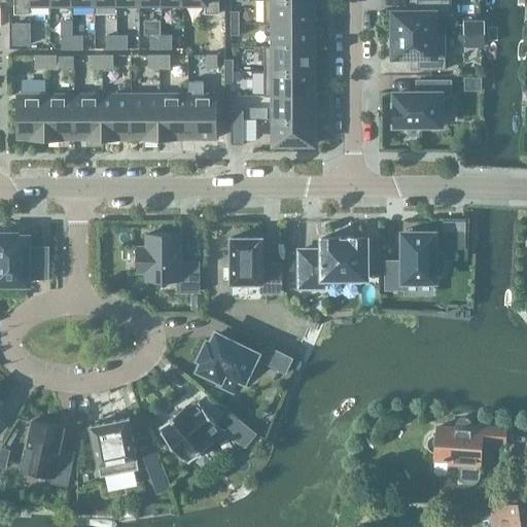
[(28,14),(28,4),(50,4),(50,0),(13,0),(13,14),(28,14)]
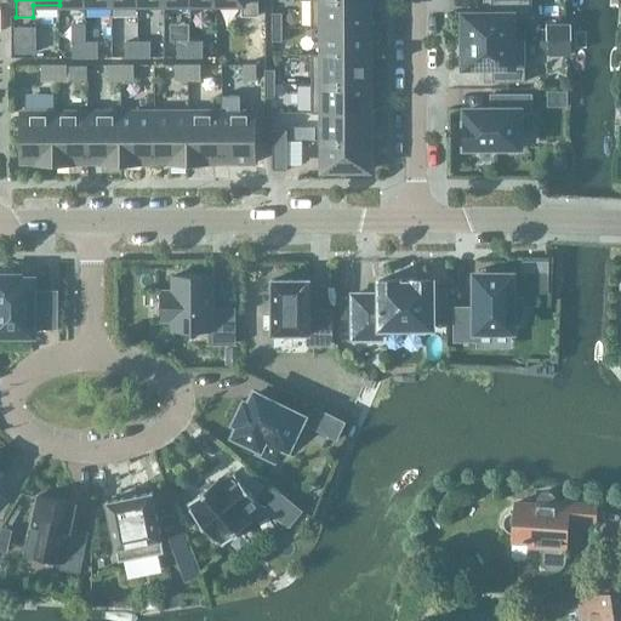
[(214,0),(215,5),(241,5),(241,17),(257,17),(257,0),(214,0)]
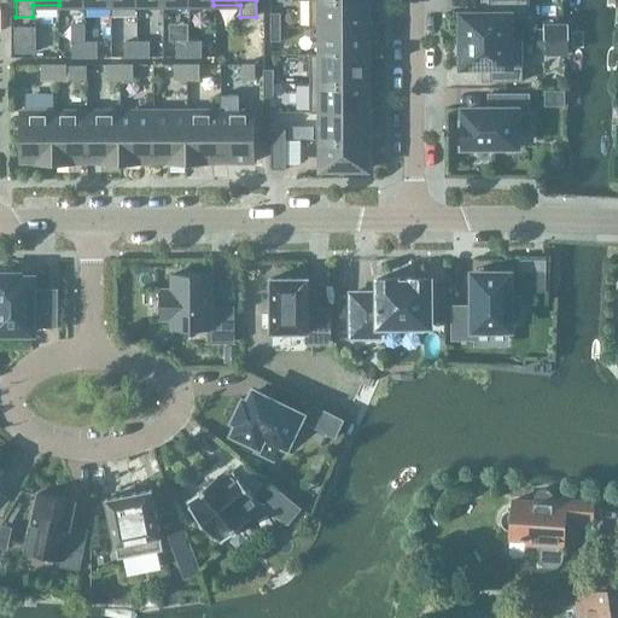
[(320,0),(320,27),(367,27),(366,7),(363,7),(363,0),(320,0)]
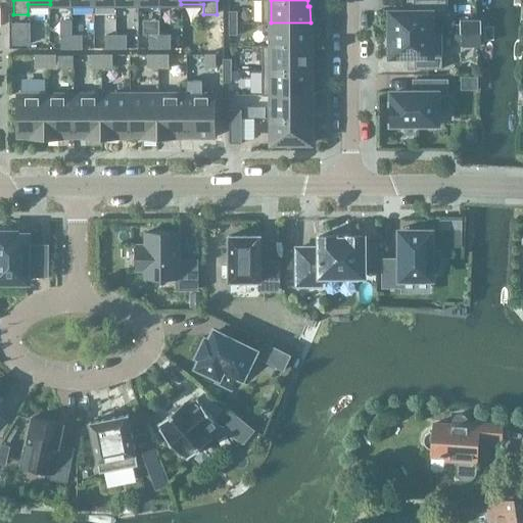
[(390,35),(435,35),(441,35),(441,34),(431,34),(431,13),(446,13),(445,0),(414,0),(414,12),(390,12),(390,35)]
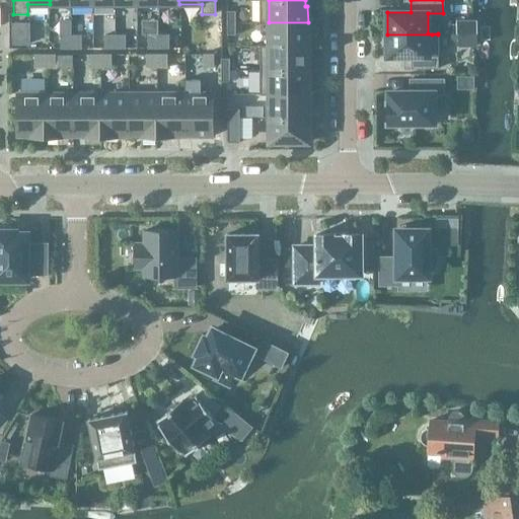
[(235,12),(226,12),(226,22),(235,22),(235,12)]
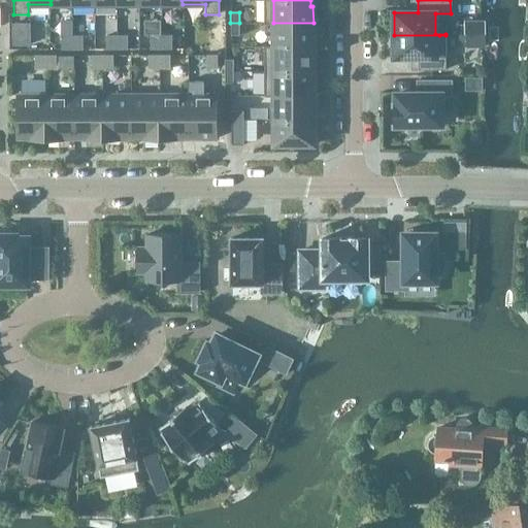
[(243,21),(242,30),(263,31),(263,22),(243,21)]
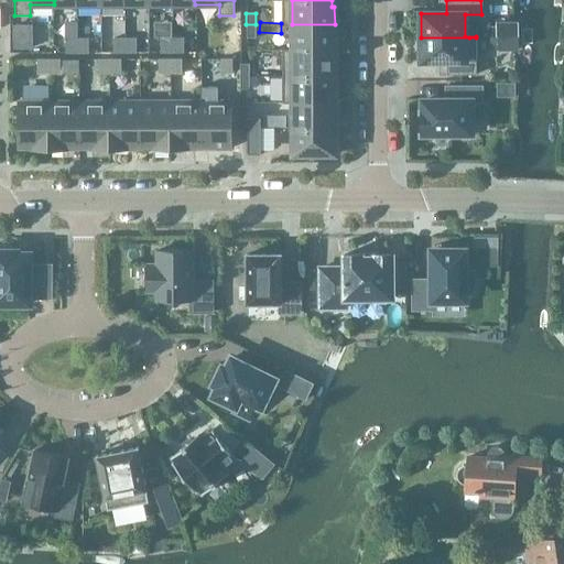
[(256,24),(246,24),(246,36),(256,36),(256,24)]
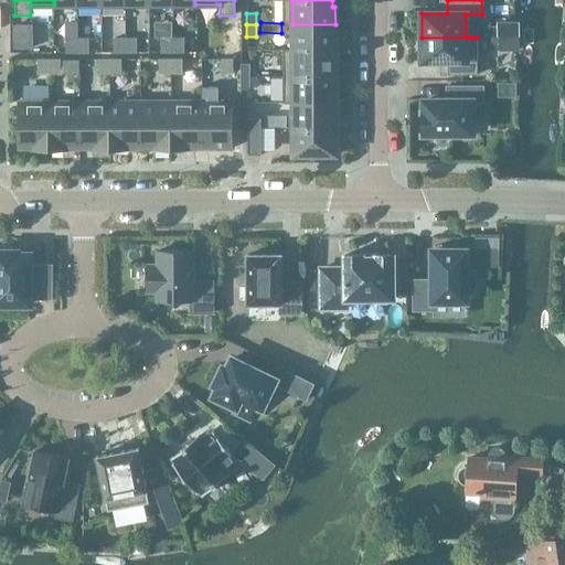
[(333,42),(336,42),(336,24),(292,24),(292,49),(283,49),(283,50),(336,50),(336,49),(333,49),(333,42)]
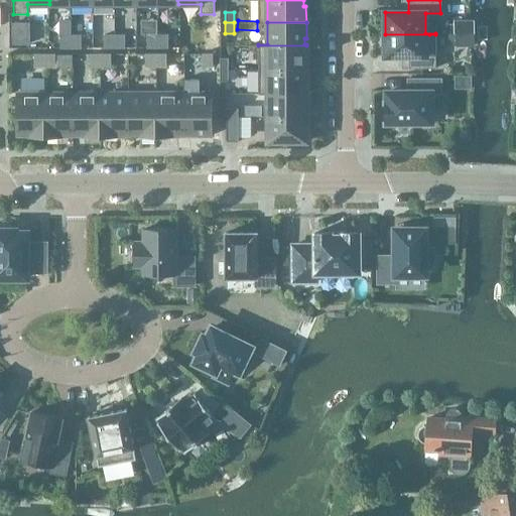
[(435,34),(429,34),(385,34),(385,43),(385,57),(408,56),(408,69),(435,69),(435,34)]
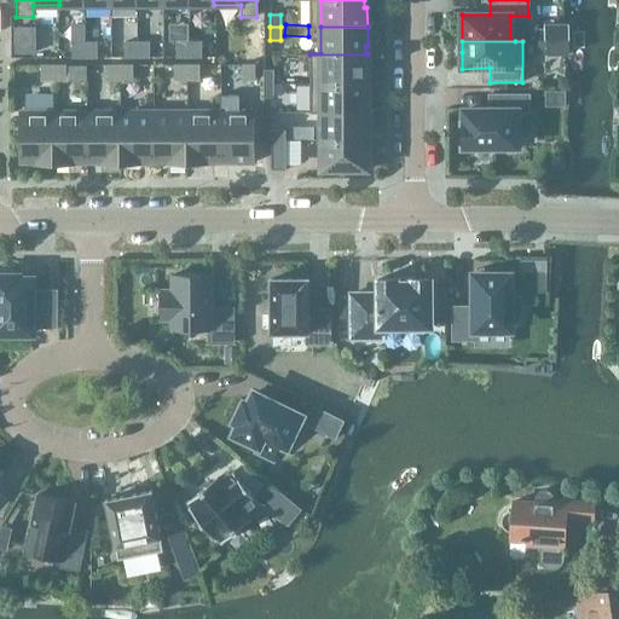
[(71,58),(85,58),(85,42),(71,42),(71,58)]
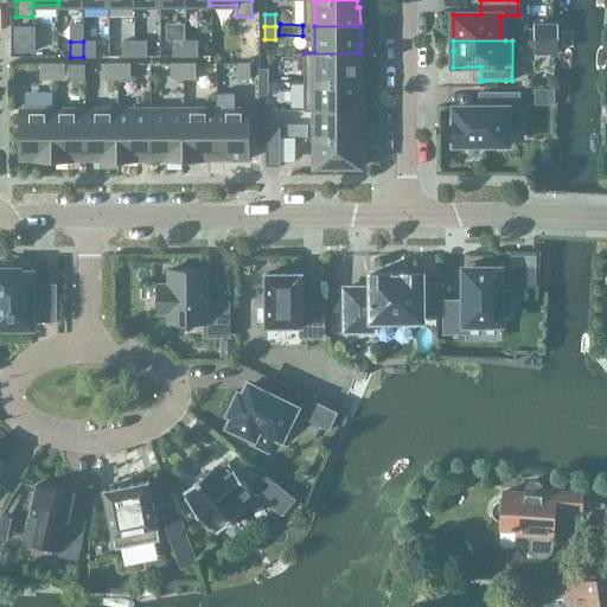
[(95,57),(95,42),(83,42),(83,57),(95,57)]
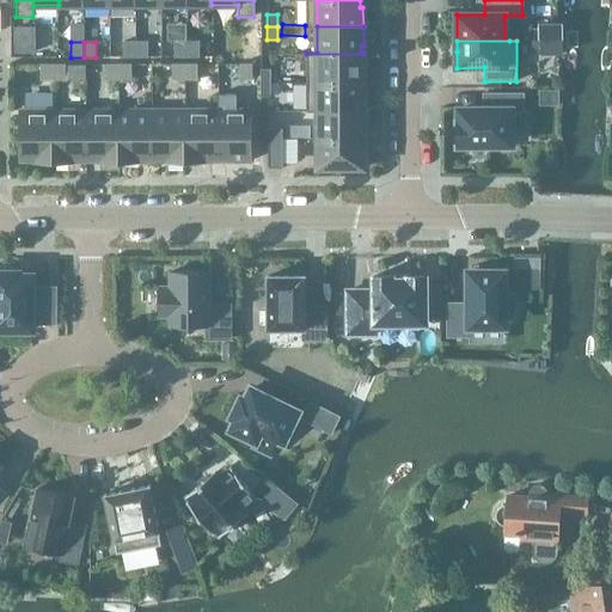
[(123,57),(135,57),(135,42),(123,42),(123,57)]
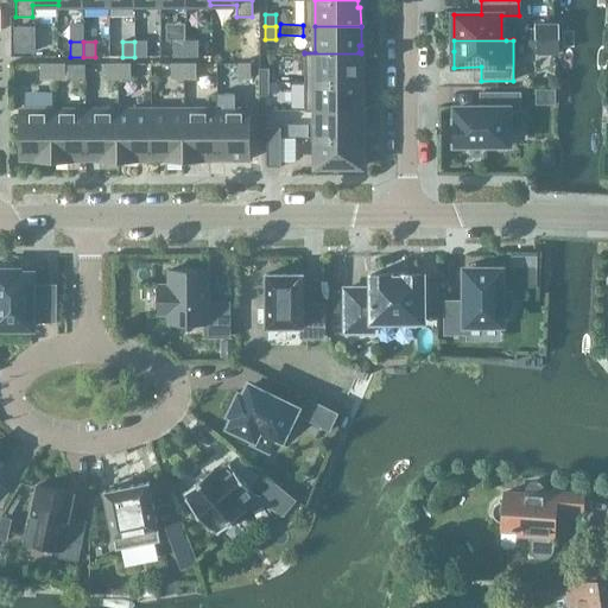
[(146,42),(134,42),(134,57),(146,57),(146,42)]
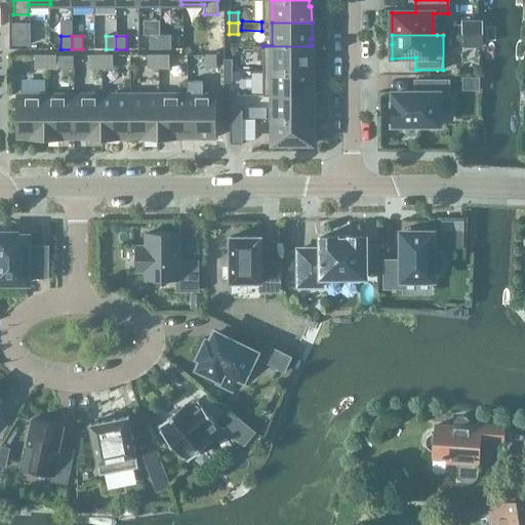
[(150,49),(160,49),(160,36),(150,36),(150,49)]
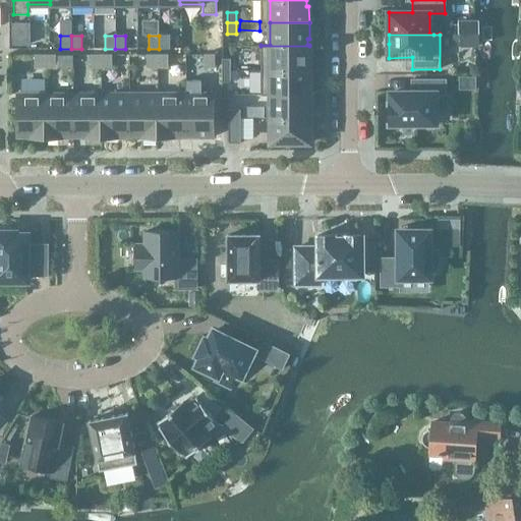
[(169,49),(169,36),(159,36),(159,49),(169,49)]
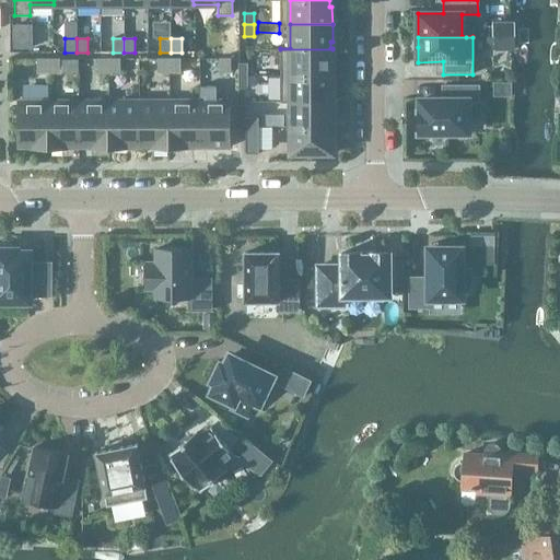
[(330,67),(333,67),(333,49),(280,49),(280,76),(330,76),(330,67)]
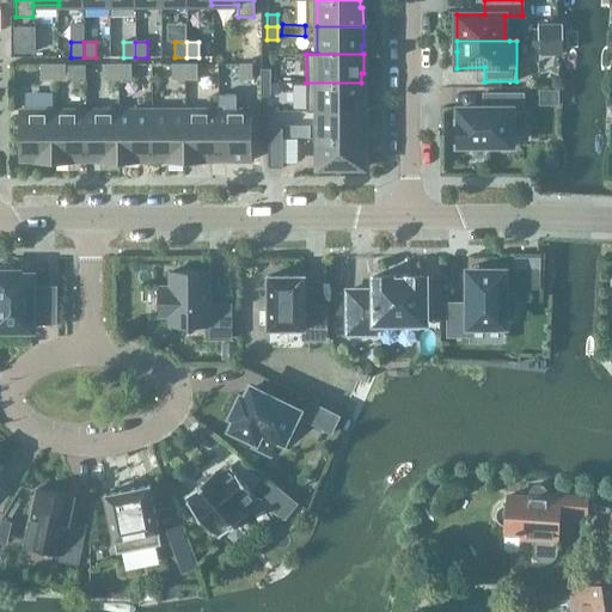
[(104,79),(116,79),(116,63),(104,63),(104,79)]
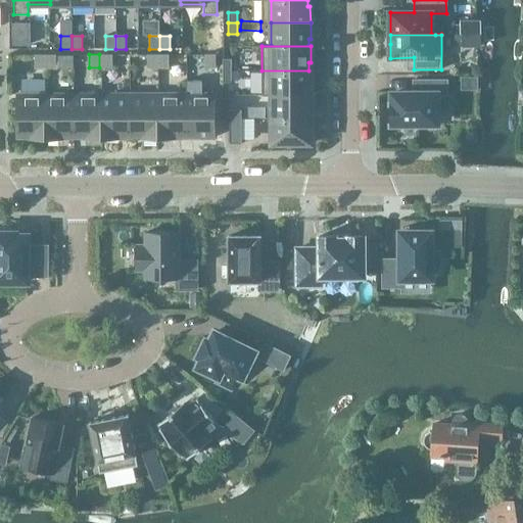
[(109,67),(109,54),(99,54),(99,67),(109,67)]
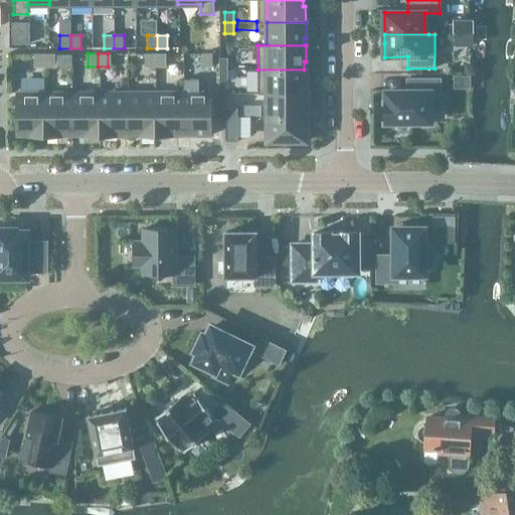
[(143,66),(153,66),(153,53),(143,53),(143,66)]
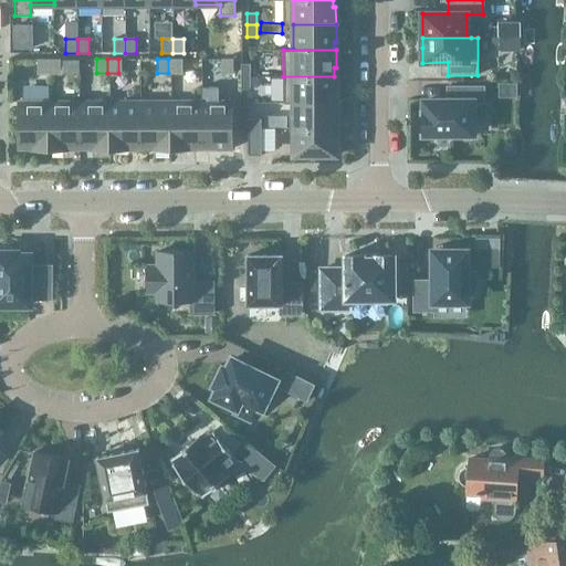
[(180,59),(168,59),(168,73),(180,73),(180,59)]
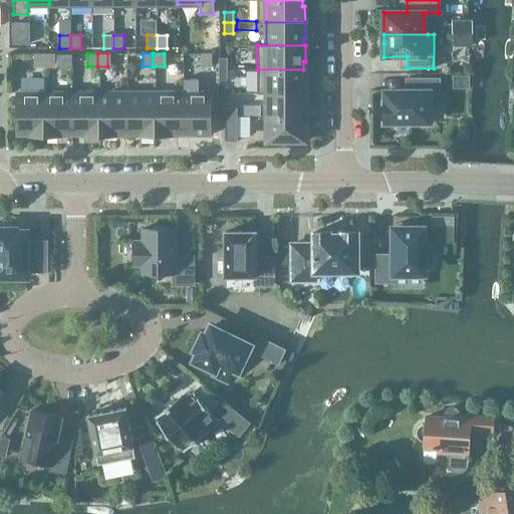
[(199,53),(199,66),(210,66),(209,53),(199,53)]
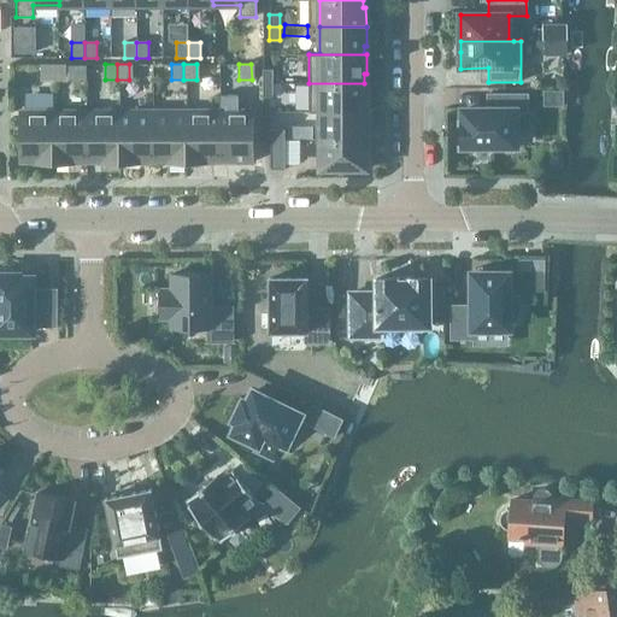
[(41,80),(53,80),(53,65),(41,65),(41,80)]
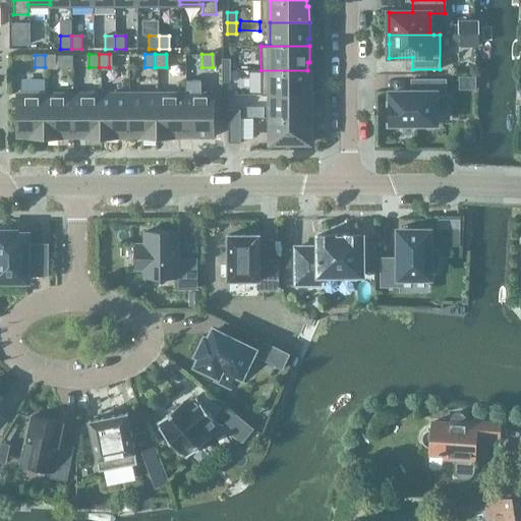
[(55,55),(45,55),(45,67),(55,67),(55,55)]
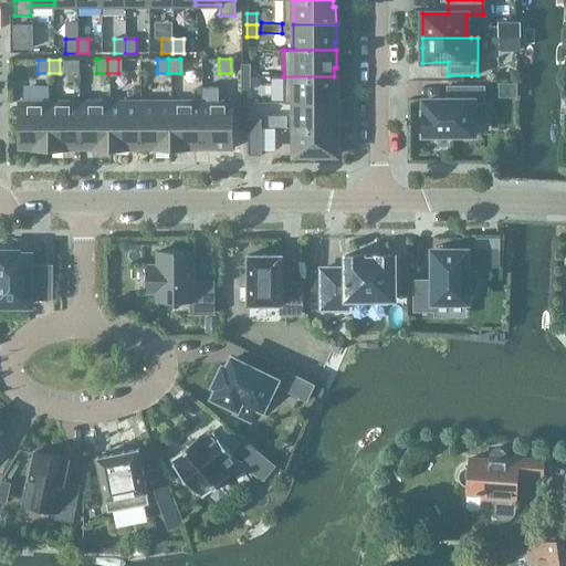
[(241,88),(250,88),(250,76),(241,76),(241,88)]
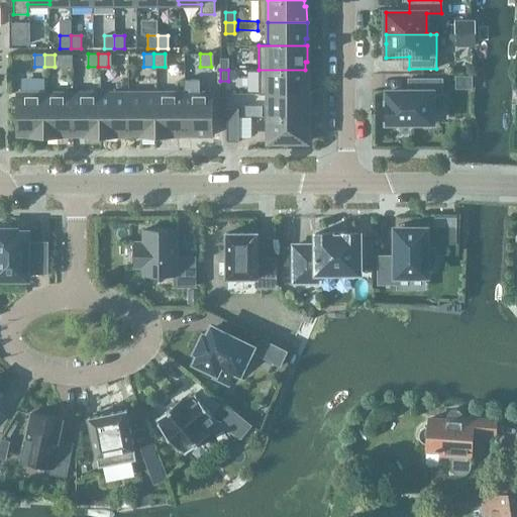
[(305,70),(259,70),(259,93),(307,93),(307,77),(305,77),(305,70)]
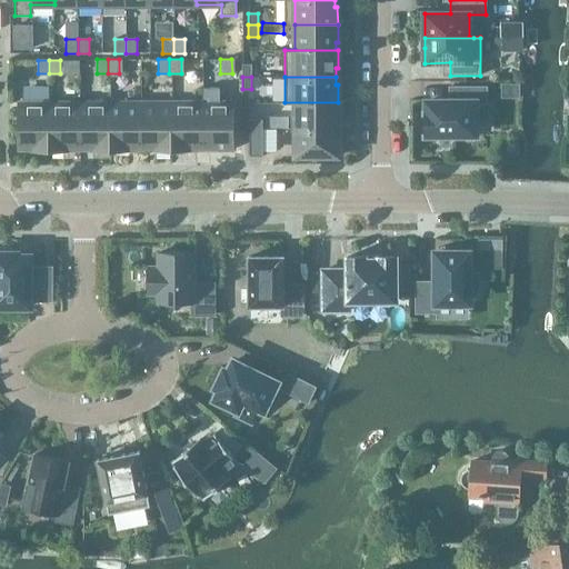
[(519,83),(501,85),(501,98),(519,98),(519,83)]
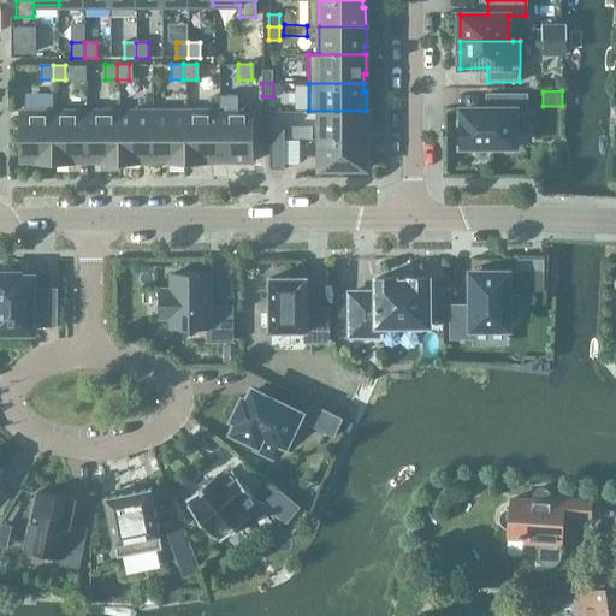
[(514,146),(514,112),(526,112),(526,95),(486,95),(486,111),(461,111),(461,123),(458,123),(458,147),(491,147),(491,150),(509,150),(509,147),(514,146)]
